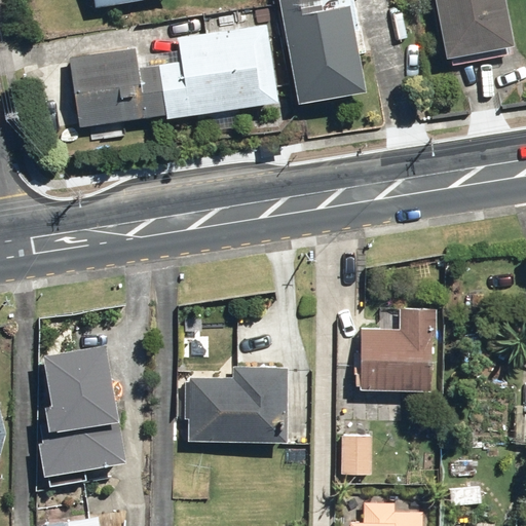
[(92,0),(95,9),(138,0),(92,0)]
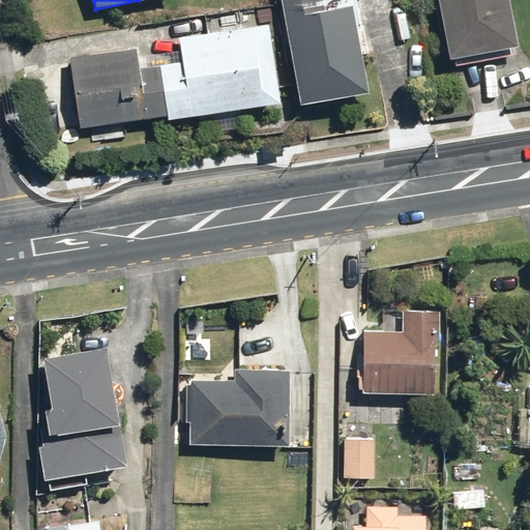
[(278,0),(298,104),(371,90),(352,0),(278,0)]
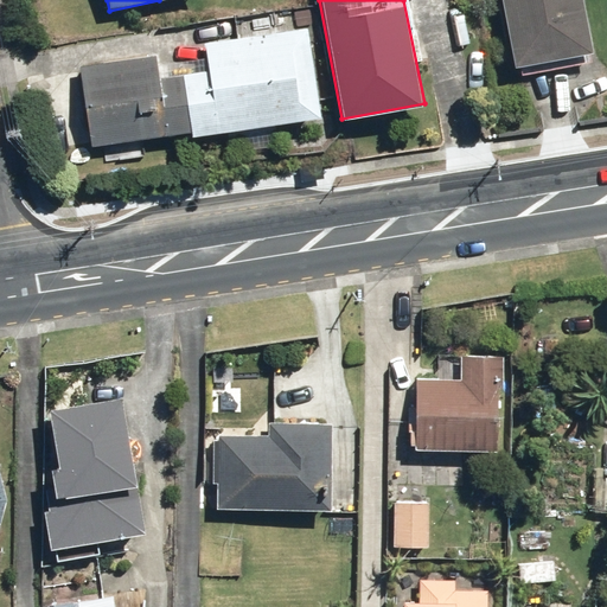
[(497,0),(509,68),(589,53),(579,0),(497,0)]
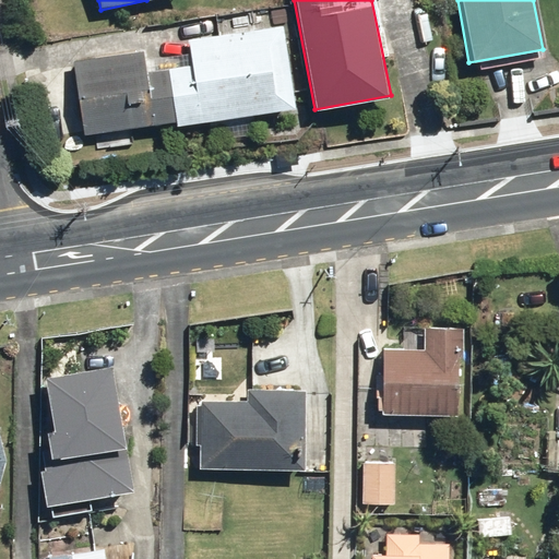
[(67,58),(79,138),(290,107),(280,27),(67,58)]
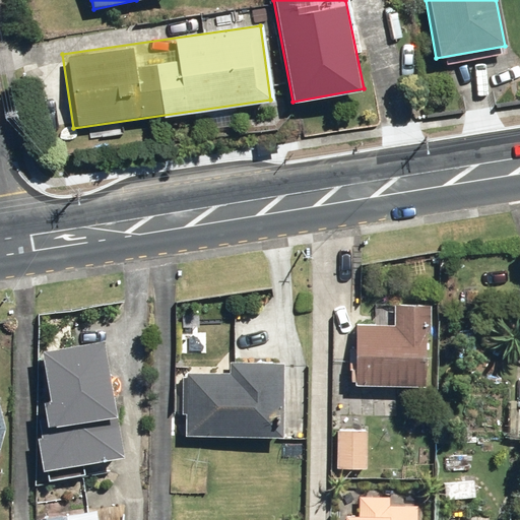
[(430,306),(393,304),(392,327),(353,327),(353,386),(425,387),(425,333),(430,333),(430,306)]
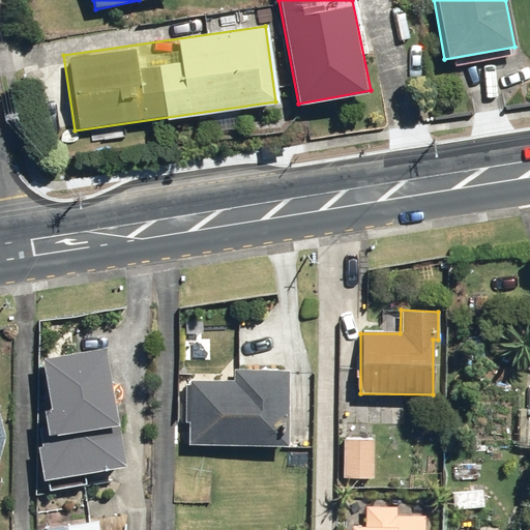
[(102,348),(42,359),(46,429),(39,429),(42,477),(120,466),(102,348)]
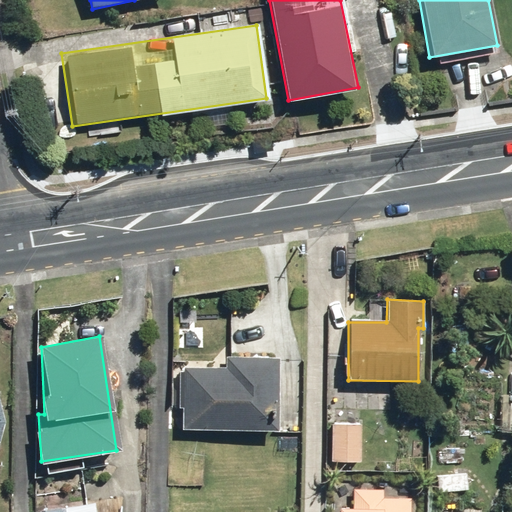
[(279,359),(225,358),(225,370),(186,368),(183,428),(275,432),(279,359)]
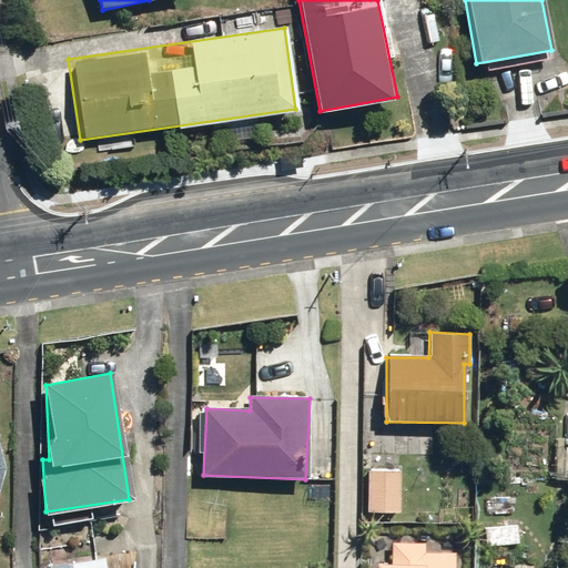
[(567,437),(556,437),(555,482),(567,482),(567,437)]
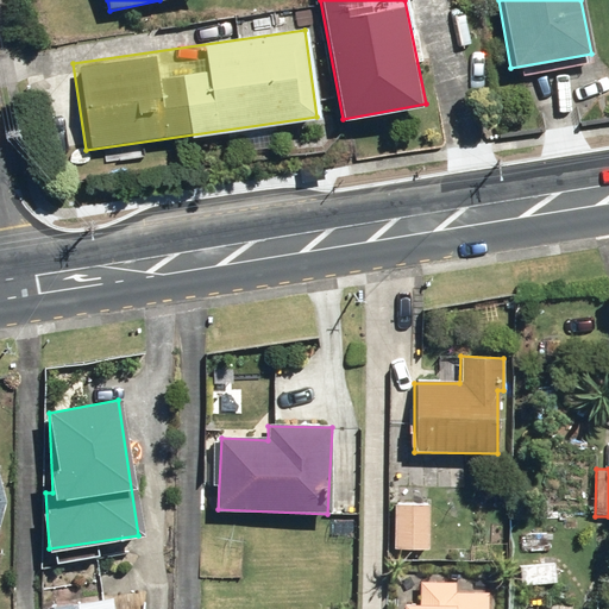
[(429,503),(395,502),(393,550),(427,551),(429,503)]
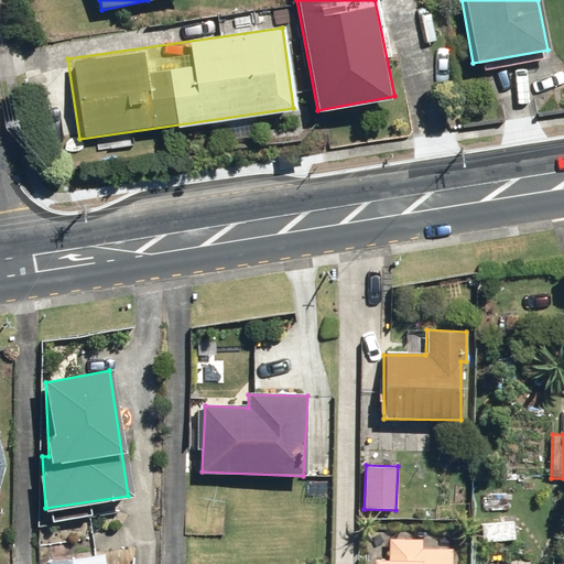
[(517,522),(480,522),(479,544),(486,545),(485,562),(507,563),(508,542),(516,542),(517,522)]
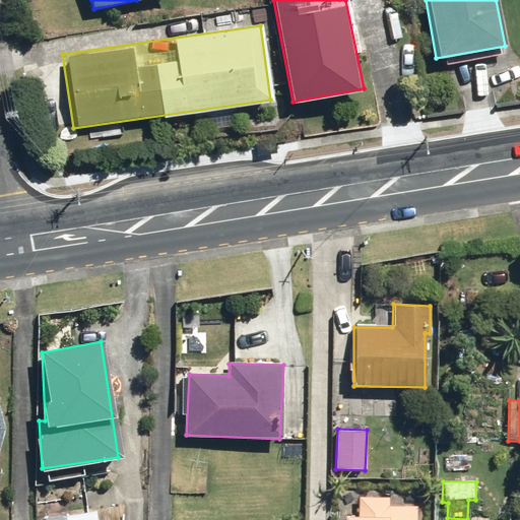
[(390,498),(358,497),(356,504),(349,504),(348,515),(342,515),(341,519),(418,519),(418,507),(391,506),(390,498)]
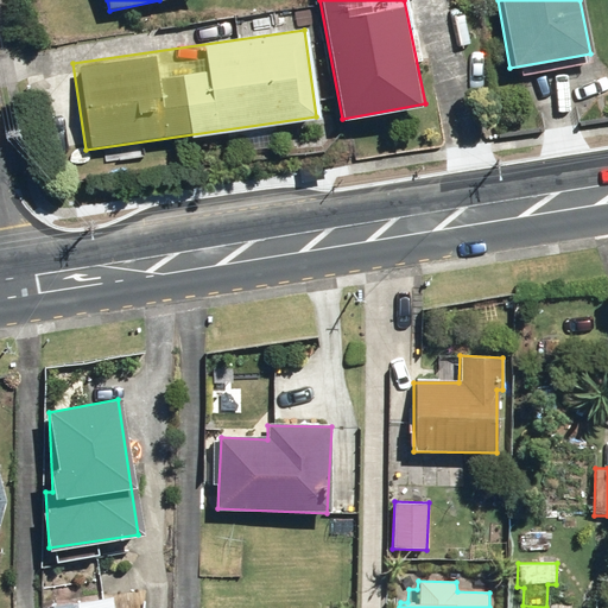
All buildings are outlined.
